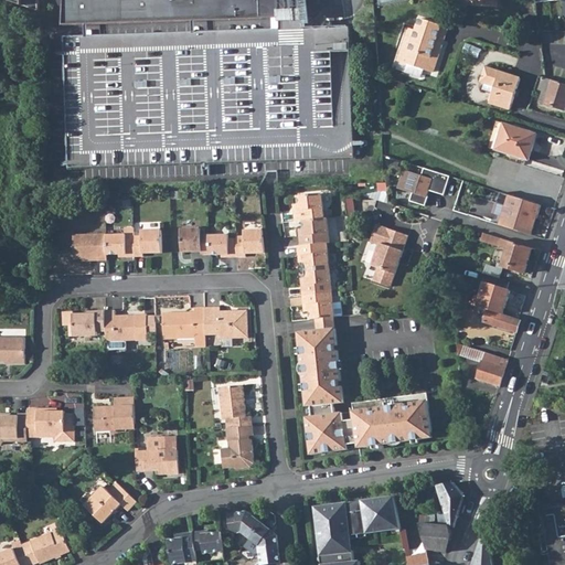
[(11,0),(63,19),(307,14),(305,0),(11,0)]
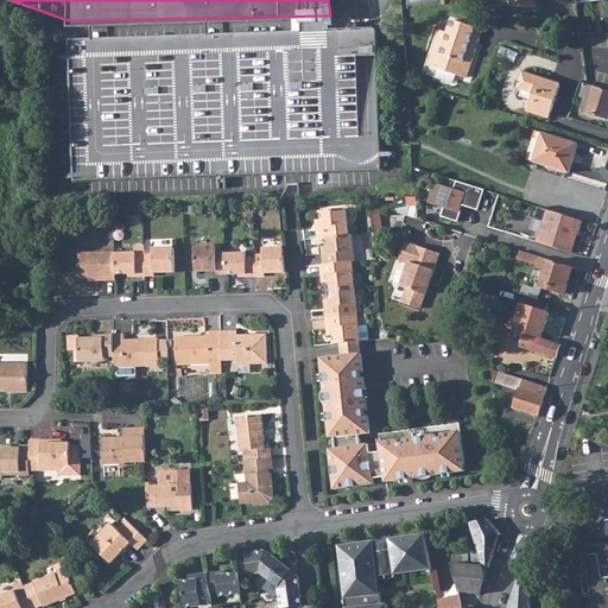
[(607,0),(576,0),(577,2),(602,0),(607,0),(607,2),(607,6),(605,16),(607,16),(607,0)]
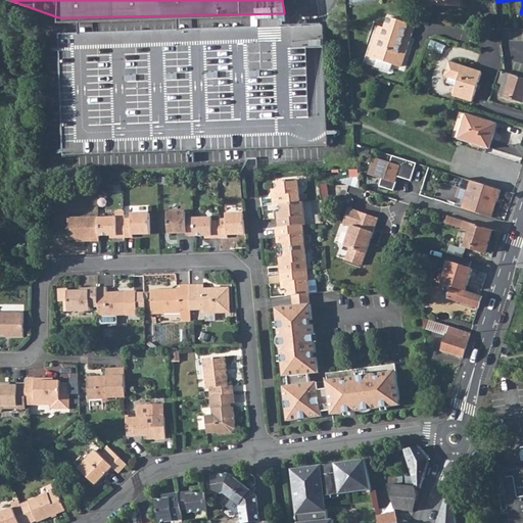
[(372,58),(378,60),(378,61),(393,66),(394,65),(401,67),(415,28),(410,26),(410,25),(389,17),(385,29),(381,27),(378,36),(380,37),(377,47),(376,47),(372,58)]
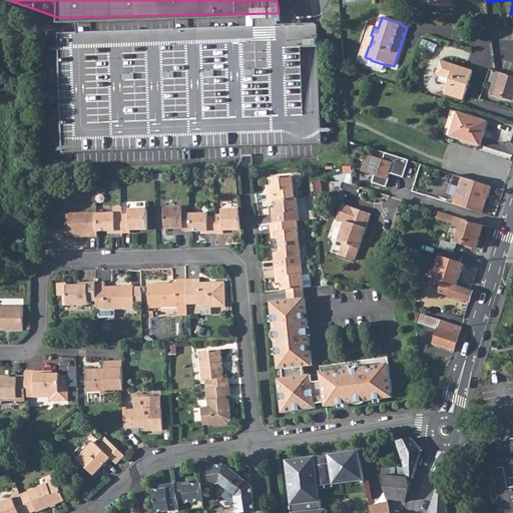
[(245,18),(48,22),(50,171),(326,157),(322,24),(247,28),(245,18)]
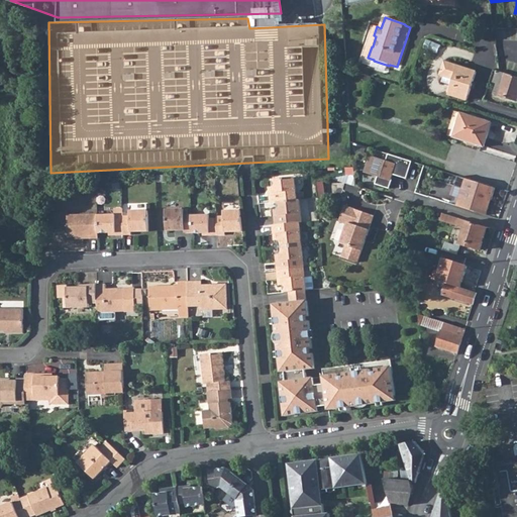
[(389,66),(374,61),(372,68),(387,73),(389,66)]
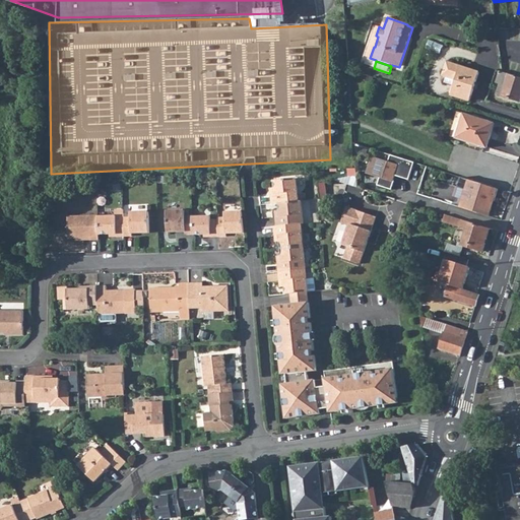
[(445,73),(457,77),(451,94),(470,101),(479,72),(449,62),(445,73)]
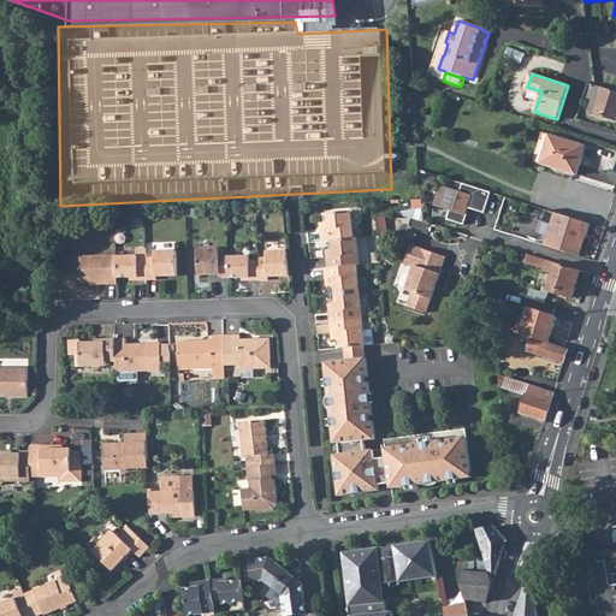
[(615,92),(604,88),(599,102),(591,100),(587,111),(615,119),(615,92)]
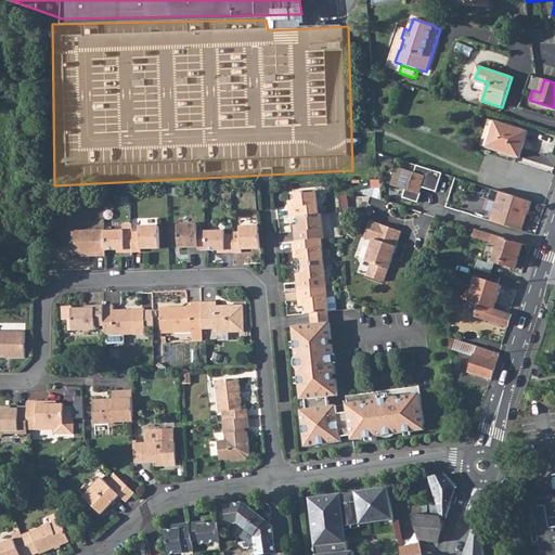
[(488,147),(519,157),(528,131),(495,120),(488,147)]
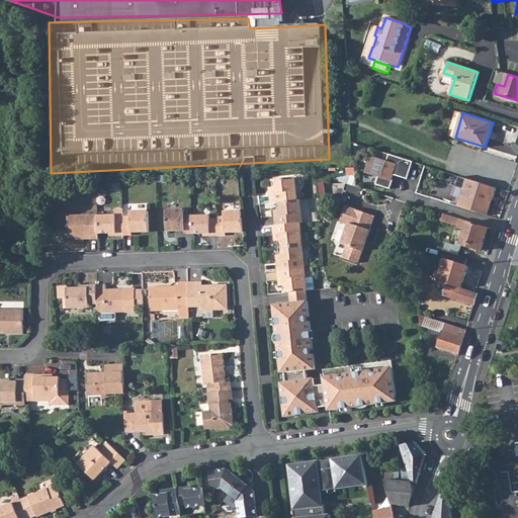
[(404,178),(410,160),(385,153),(383,160),(367,155),(362,171),(375,175),(373,183),(386,187),(390,179),(389,179),(391,173),(404,178)]
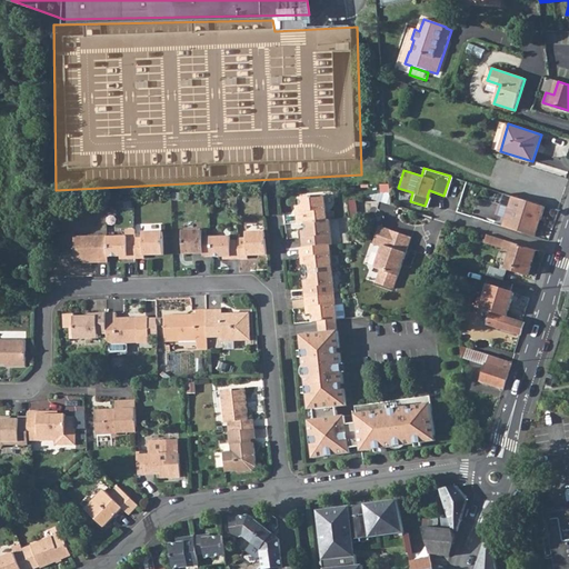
[(515,197),(505,193),(501,206),(510,208),(503,227),(521,233),(536,237),(545,206),(515,197)]
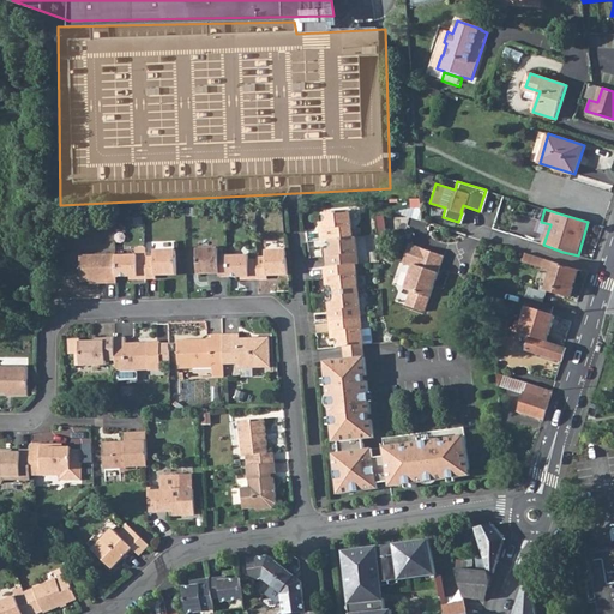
[(321,229),(323,240),(330,240),(354,238),(350,211),(325,214),(326,222),(326,229),(321,229)]
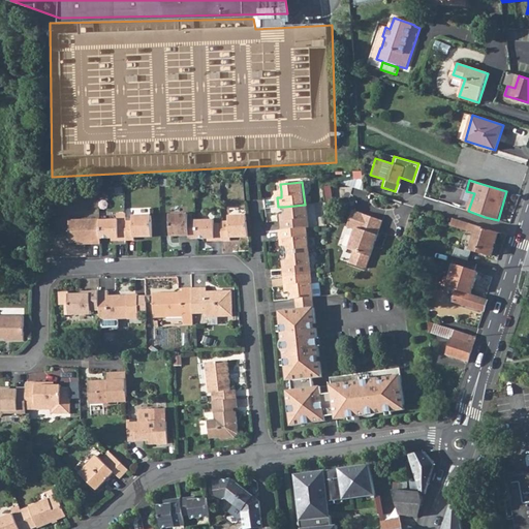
[(362,189),(372,192),(374,187),(364,184),(362,189)]
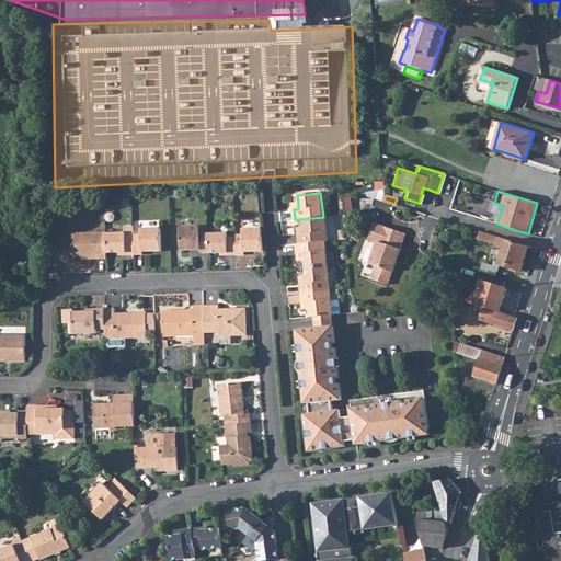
[(299,233),(300,244),(325,241),(329,241),(325,217),(323,217),(301,219),(302,228),(302,233),(299,233)]
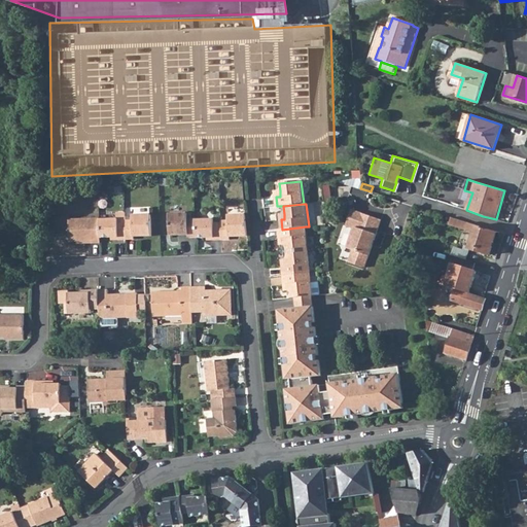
[(381,219),(351,209),(346,225),(353,227),(346,247),(352,249),(348,261),(364,267),(381,219)]
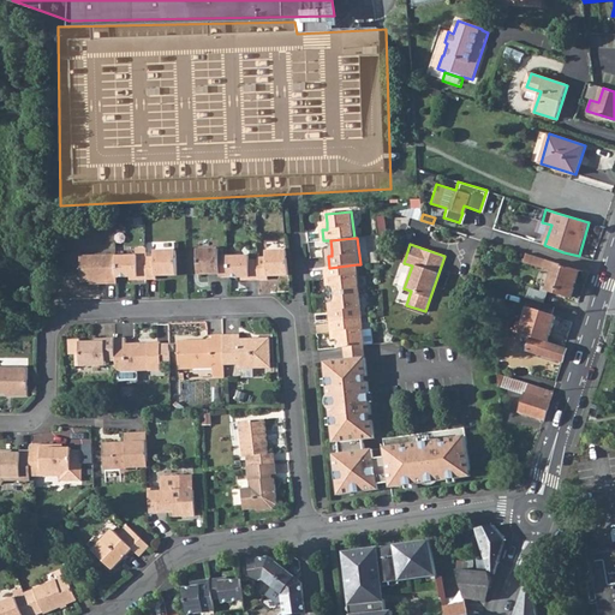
[(227,255),(227,254),(219,254),(218,248),(197,248),(197,274),(219,274),(219,276),(228,276),(227,255)]
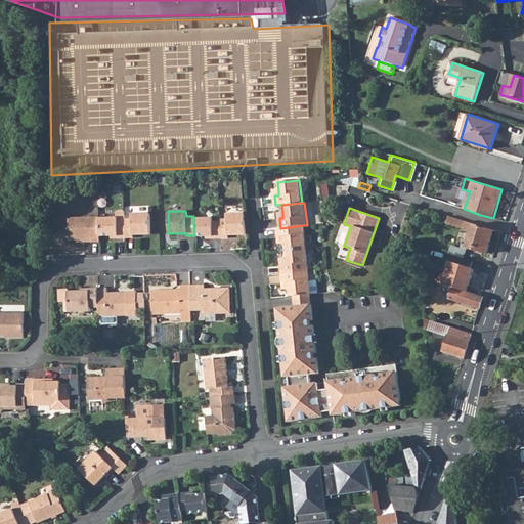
[(124,220),(124,221),(125,237),(133,237),(133,234),(150,233),(149,212),(131,212),(132,219),(124,220)]
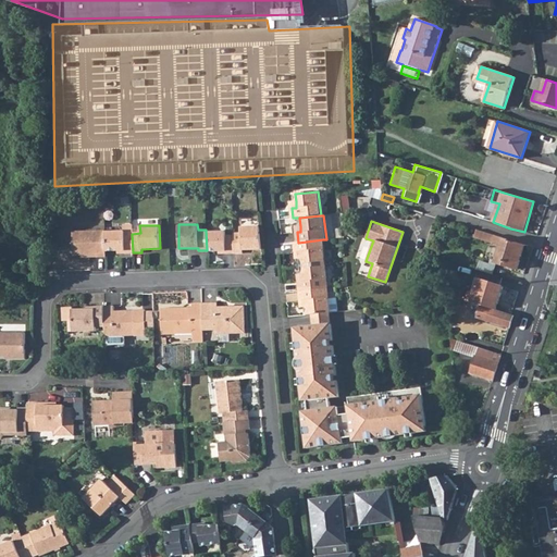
[(233,233),(233,235),(234,254),(243,254),(243,250),(262,250),(260,227),(242,227),(242,233),(233,233)]
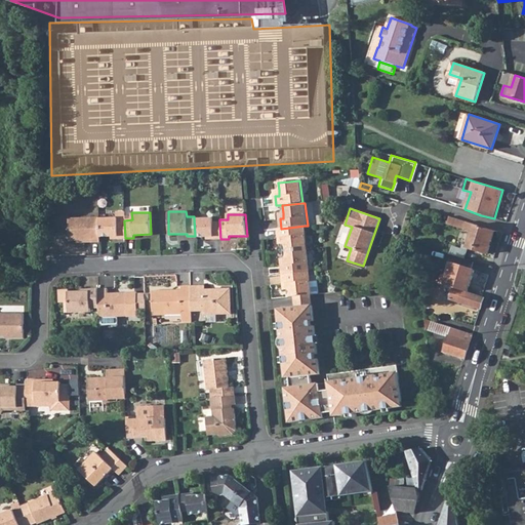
[(194,217),(195,236),(195,238),(206,237),(212,237),(212,239),(220,239),(219,221),(212,220),(212,217),(194,217)]
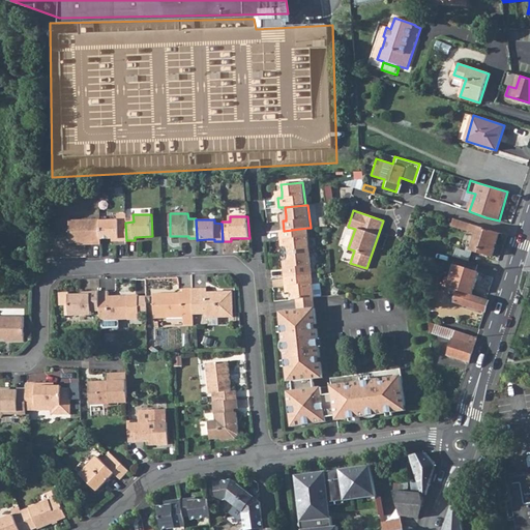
[(99,221),(69,222),(70,243),(92,243),(92,245),(100,244),(100,238),(99,221)]
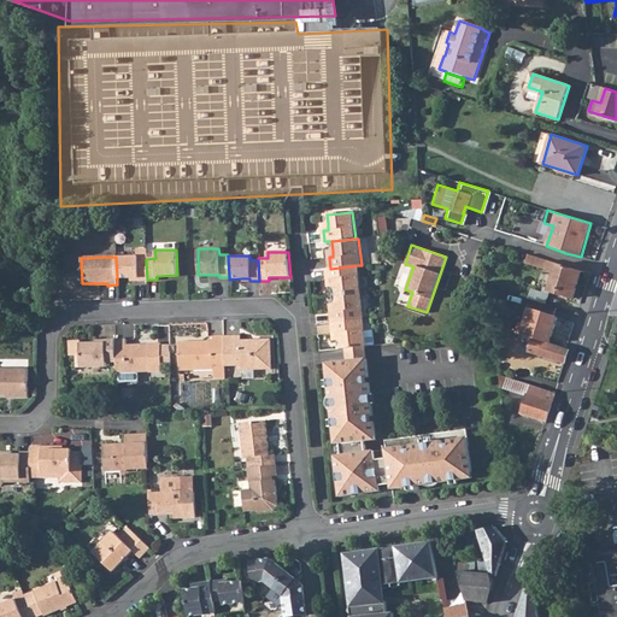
[(116,257),(117,277),(130,277),(137,277),(137,281),(147,280),(146,260),(137,260),(137,257),(116,257)]
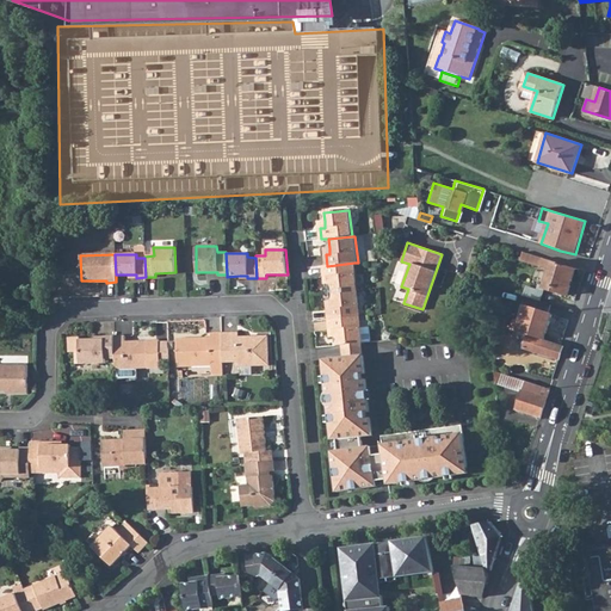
[(530,263),(550,270),(544,288),(567,296),(575,269),(532,255),(530,263)]
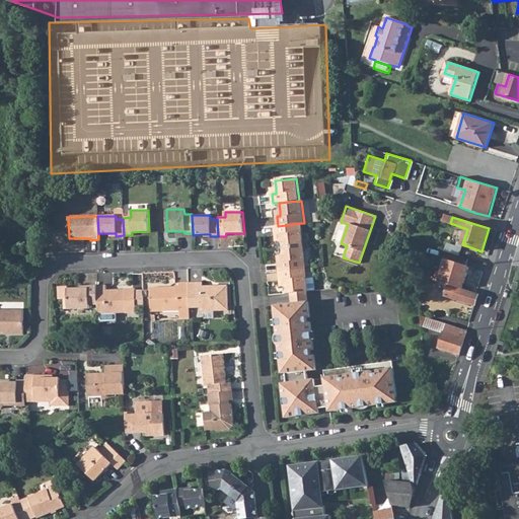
[(276,226),(277,236),(280,236),(280,242),(281,248),(303,246),(301,223),(278,226),(276,226)]
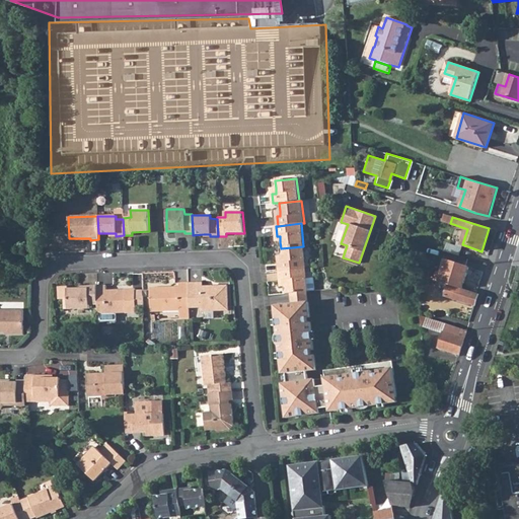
[(447,244),(445,251),(459,256),(462,245),(458,243),(456,247),(447,244)]
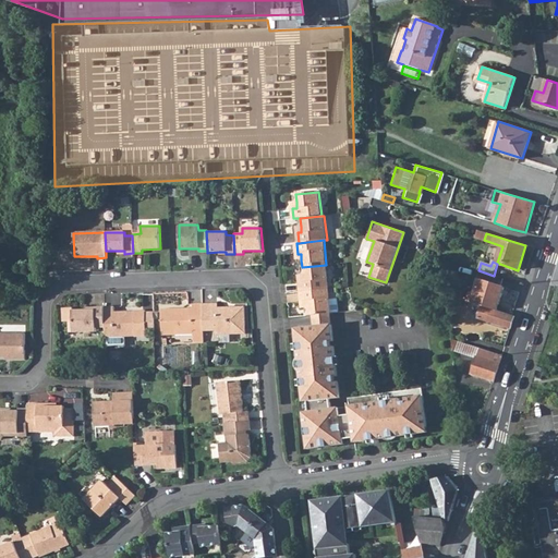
[(300,281),(301,292),(329,289),(326,265),(302,267),(303,276),(303,281),(300,281)]
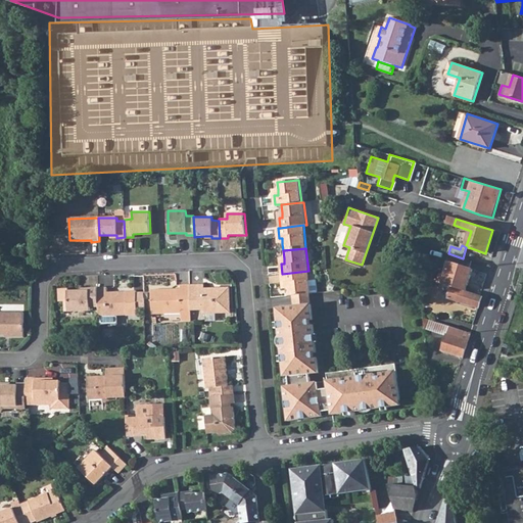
[(438,282),(453,287),(466,291),(473,270),(445,260),(438,282)]
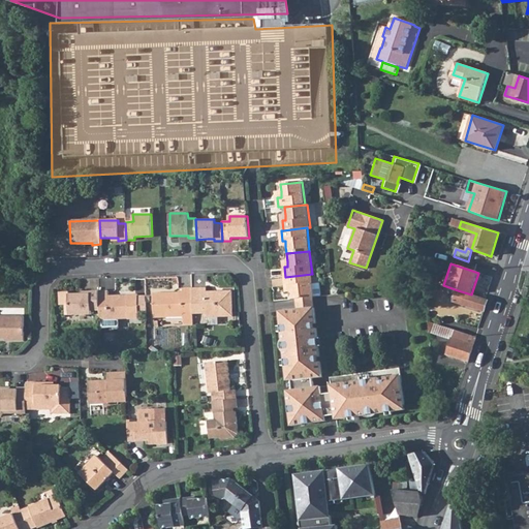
[(285,277),(286,286),(289,286),(290,291),(290,300),(297,299),(313,298),(312,274),(285,277)]
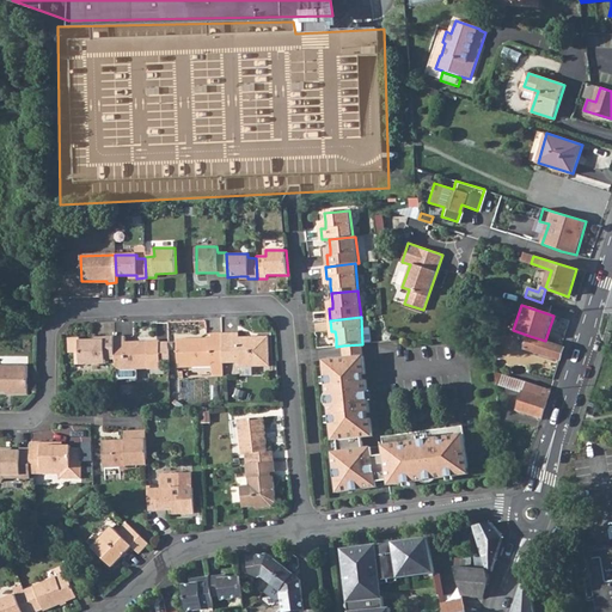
[(444,331),(466,329),(464,317),(448,318),(444,331)]
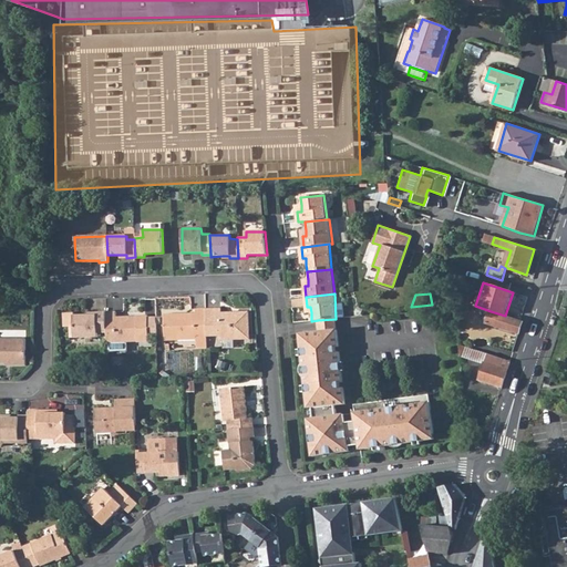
[(206,308),(196,308),(196,315),(184,316),(184,313),(164,313),(165,339),(207,339),(207,336),(206,308)]
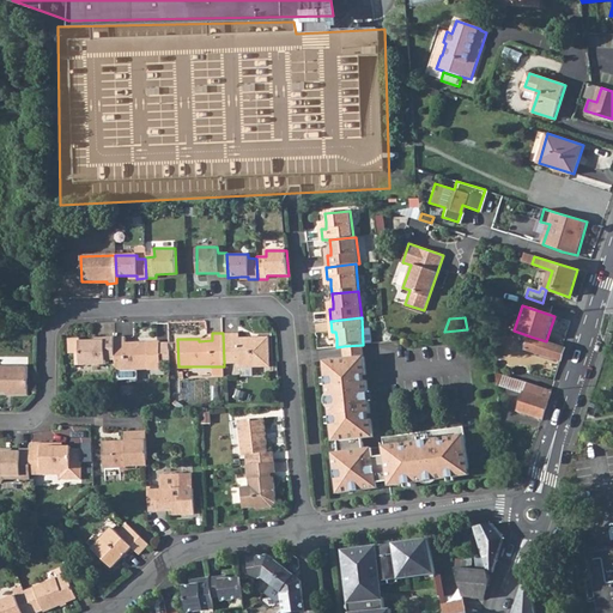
[(223,333),(224,363),(240,362),(240,366),(269,366),(268,337),(255,337),(255,339),(250,339),(248,337),(238,337),(238,333),(223,333)]
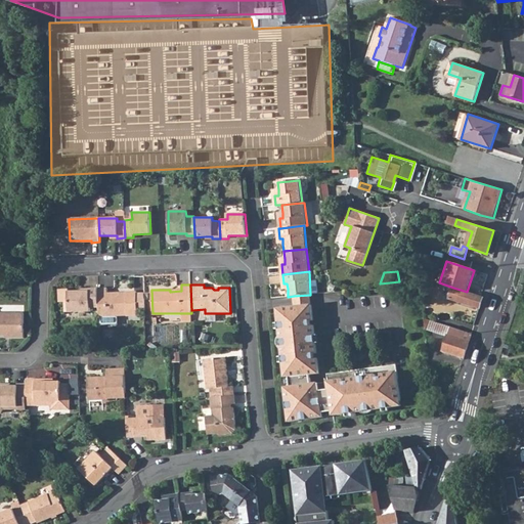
[(107,288),(98,288),(98,289),(98,308),(99,316),(127,315),(138,315),(137,290),(126,291),(115,292),(116,295),(107,295),(107,288)]
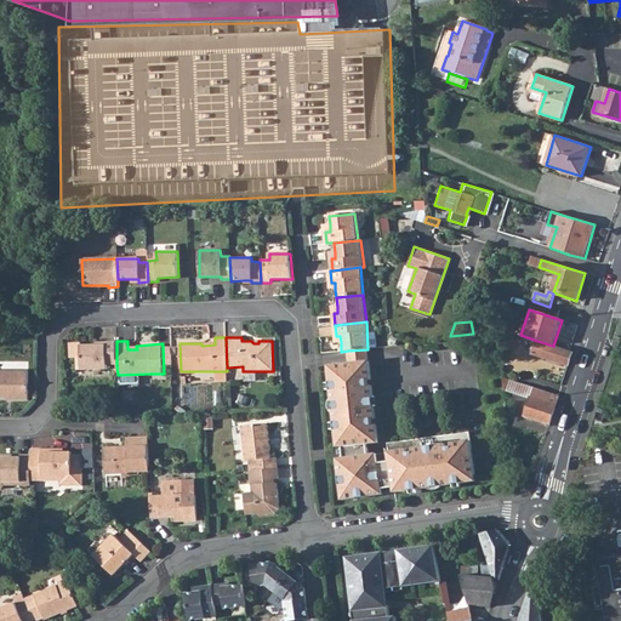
[(534,353),(568,364),(573,352),(570,351),(553,346),(537,341),(534,353)]
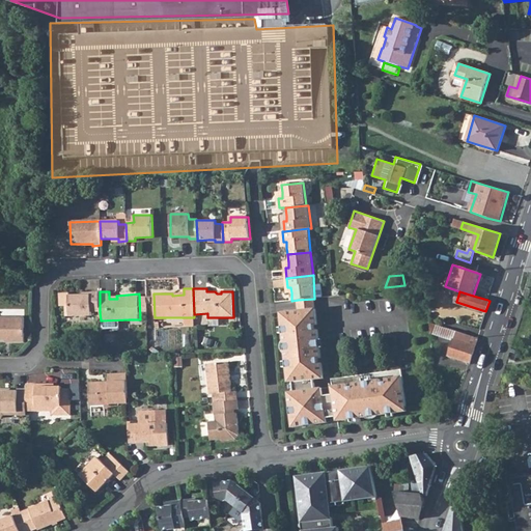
[(59,306),(65,306),(66,317),(92,316),(92,312),(100,312),(100,292),(88,292),(88,296),(82,296),(68,297),(68,294),(59,295),(59,306)]
